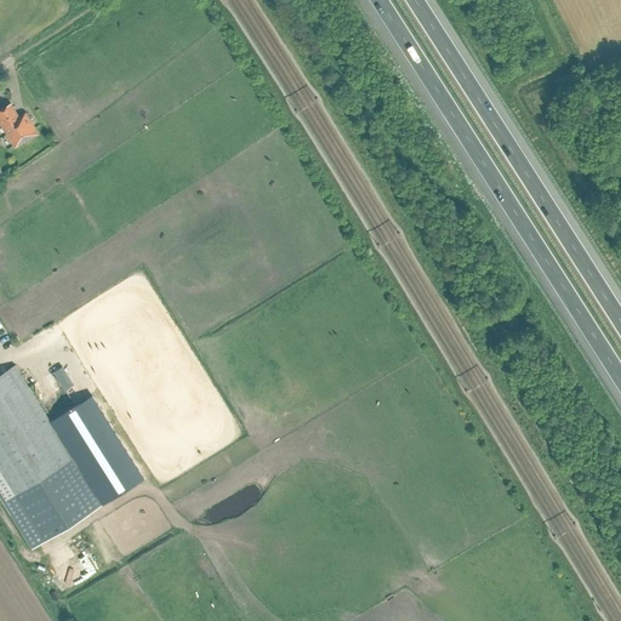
[(18,117),(10,103),(0,108),(0,124),(13,147),(38,134),(26,112),(18,117)]
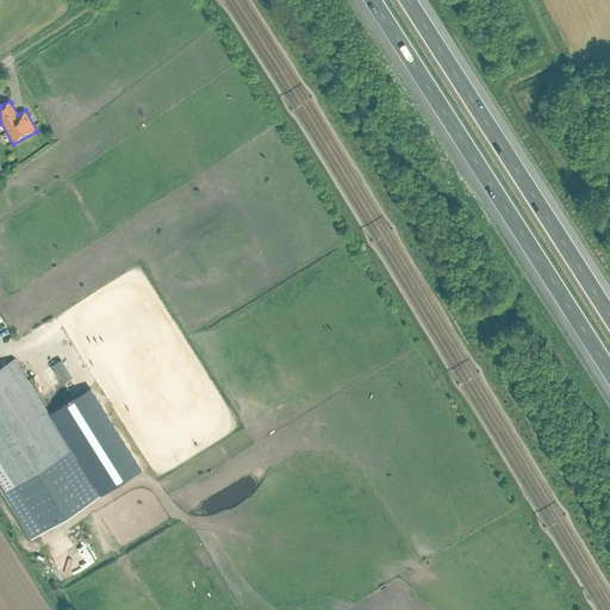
[(13,359),(0,366),(0,490),(1,492),(31,540),(100,496),(70,449),(13,359)]
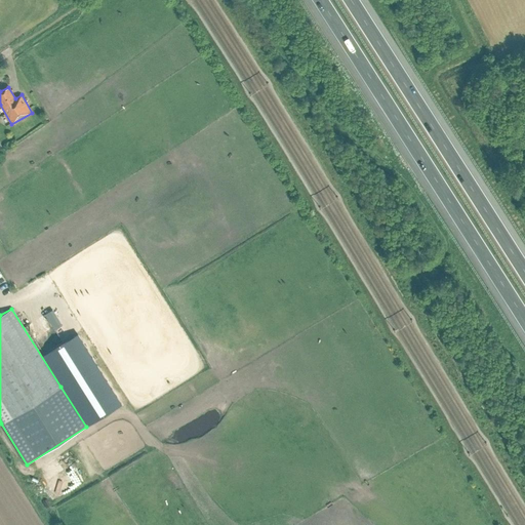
[(51,336),(44,339),(46,345),(53,341),(51,336)]
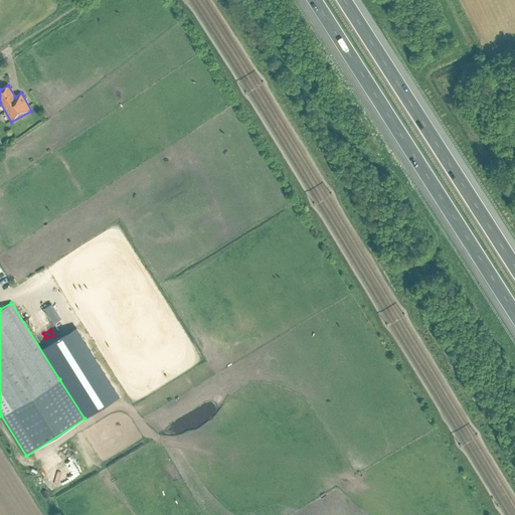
[(92,360),(87,363),(91,370),(96,367),(92,360)]
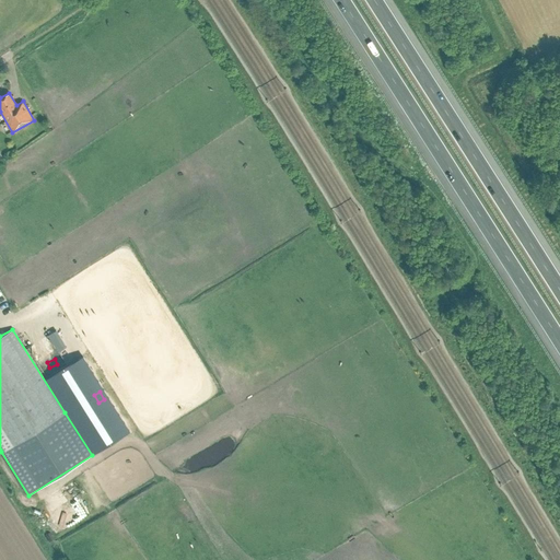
[(61,494),(71,518),(94,510),(83,485),(61,494)]
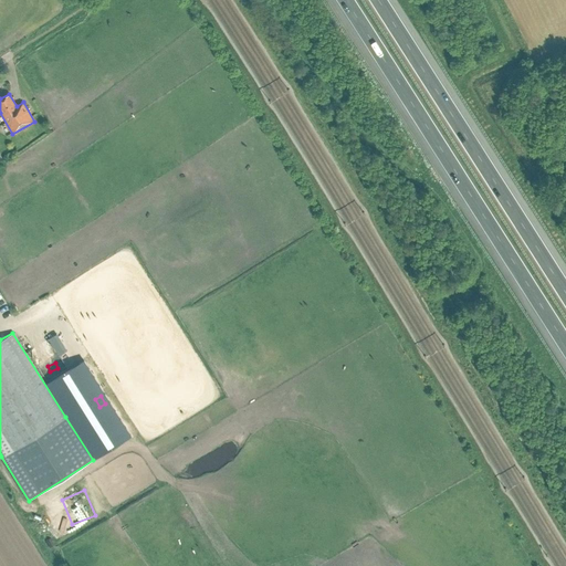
[(56,516),(58,522),(55,522),(58,531),(66,528),(63,514),(56,516)]
